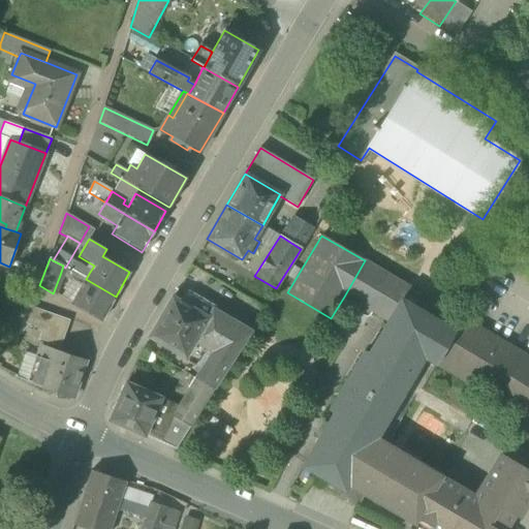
[(402,302),(407,291),(410,287),(365,260),(344,297),(360,306),(358,311),(365,316),(368,317),(372,312),(387,321),(400,301),(402,302)]
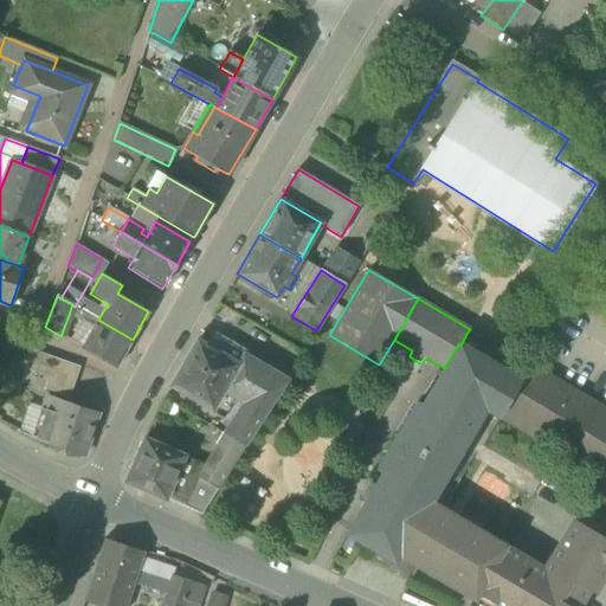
[(69,315),(77,320),(88,326),(89,324),(94,327),(98,320),(88,314),(75,307),(72,304),(69,315)]
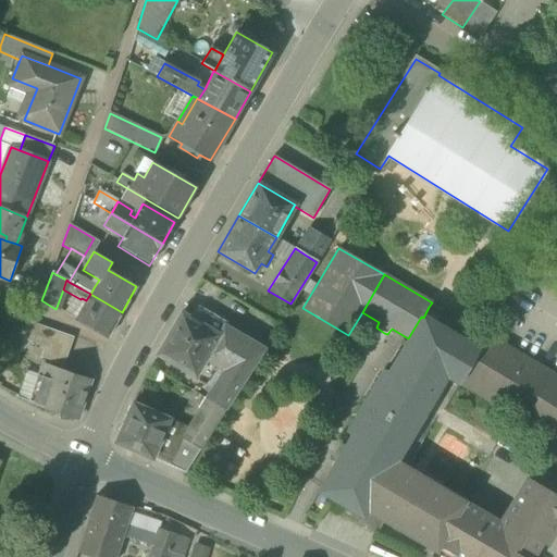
[(81,288),(90,294),(95,286),(90,283),(89,285),(84,282),(81,288)]
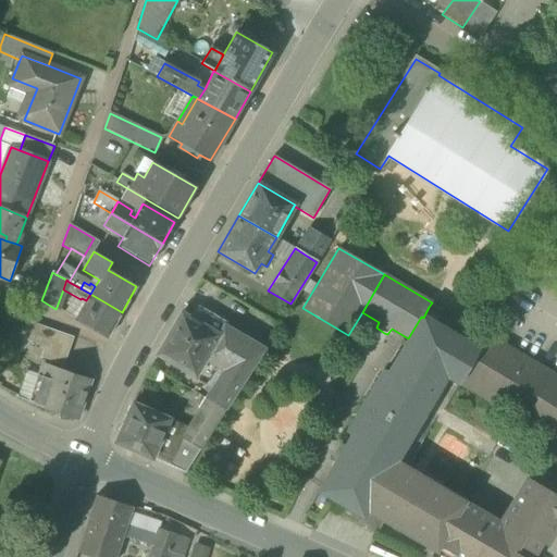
[(75,320),(86,300),(82,298),(81,299),(71,294),(60,311),(75,320)]
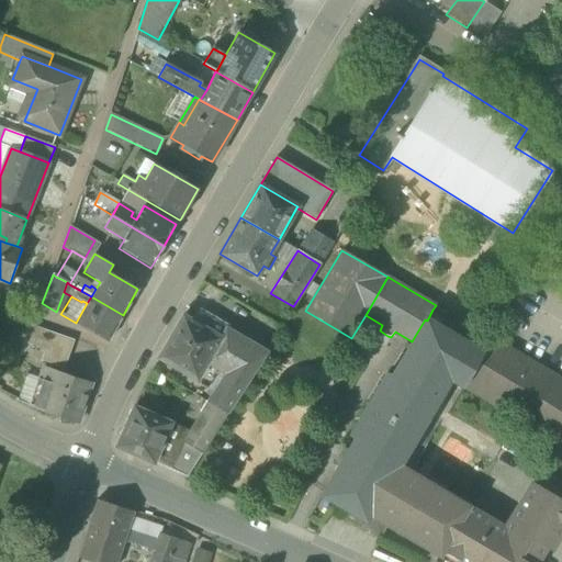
[(123,315),(91,296),(87,303),(76,323),(108,341),(123,315)]
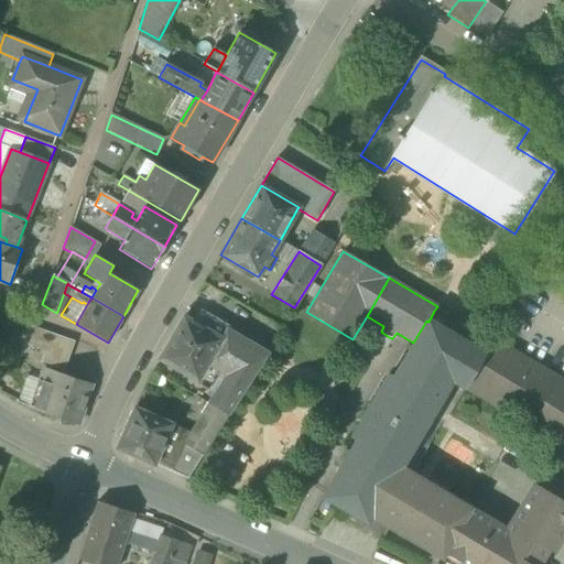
[(208,364),(229,376),(246,386),(267,354),(227,329),(220,339),(184,318),(160,359),(171,366),(185,373),(198,381),(208,364)]
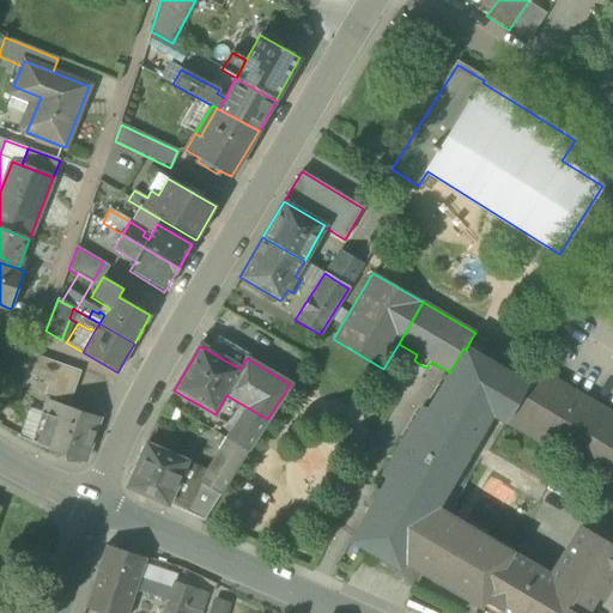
[(404,563),(479,607),(481,602),(510,553),(435,509),(491,414),(505,423),(527,386),(466,350),(463,349),(449,372),(428,410),(423,407),(381,477),(387,480),(351,540),(399,569),(404,563)]
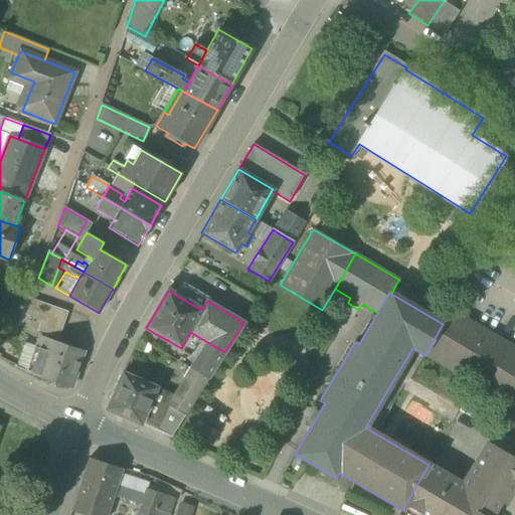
[(37,331),(58,338),(67,312),(27,298),(22,314),(41,320),(37,331)]
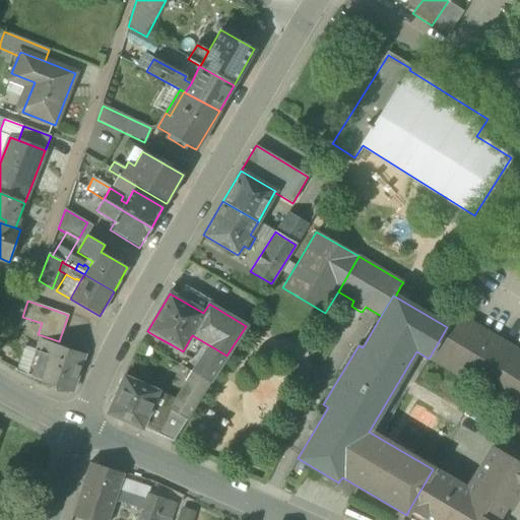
[(455,314),(449,324),(481,343),(488,333),(455,314)]
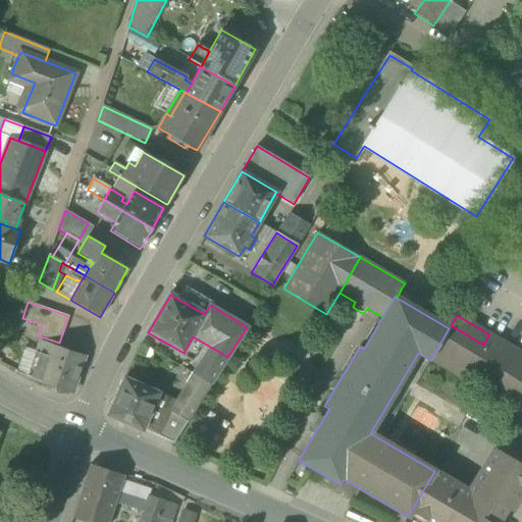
[(430,360),(490,396),(517,351),(489,334),(483,345),(451,325),(449,328),(430,360)]
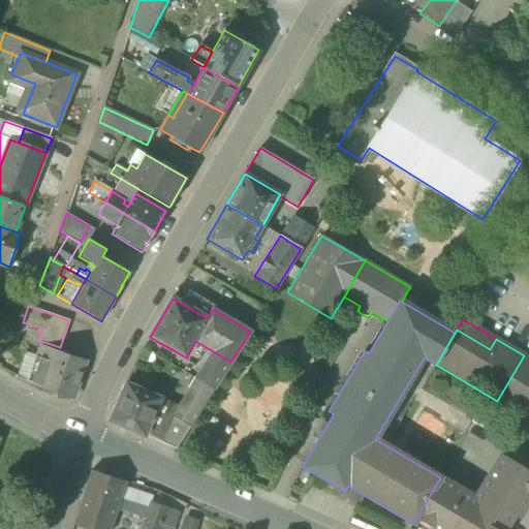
[(36,384),(74,398),(86,363),(40,347),(33,367),(41,369),(36,384)]
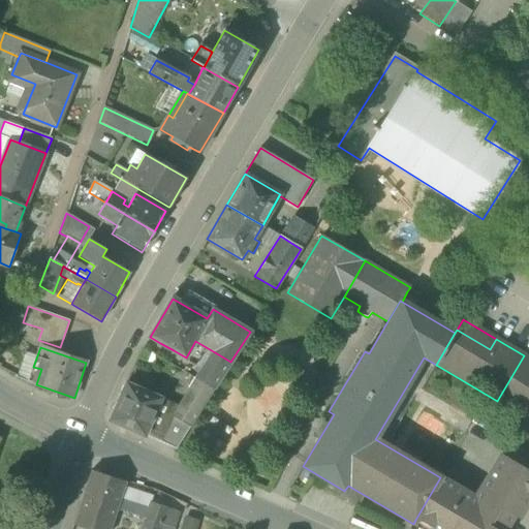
[(214,390),(230,362),(215,352),(197,380),(214,390)]
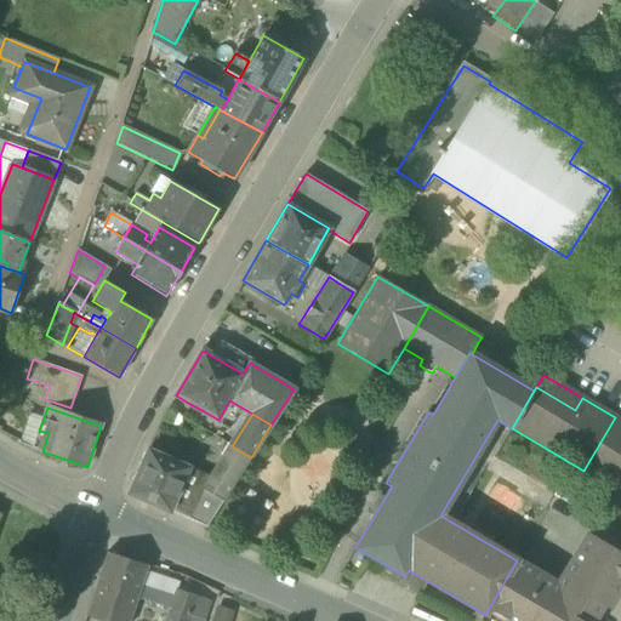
[(620,420),(615,417),(584,471),(619,490),(609,507),(620,514),(620,420)]
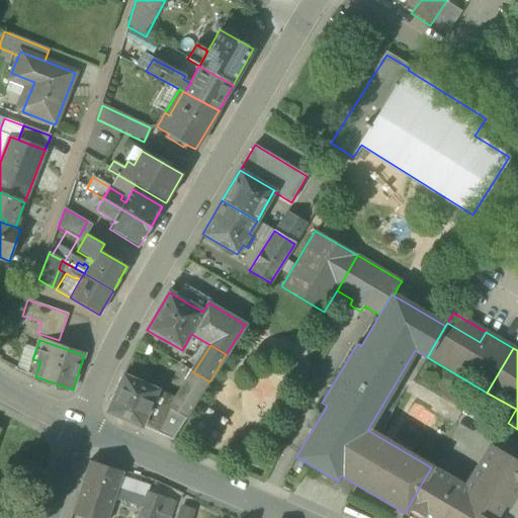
[(27,374),(35,376),(40,361),(32,359),(27,374)]
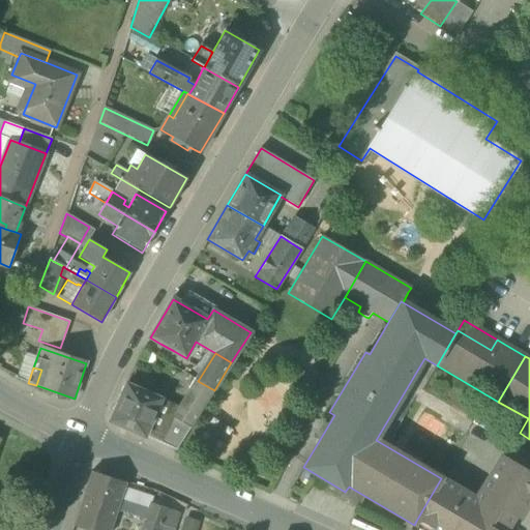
[(190,428),(214,390),(198,381),(196,379),(178,407),(172,416),(173,417),(190,428)]
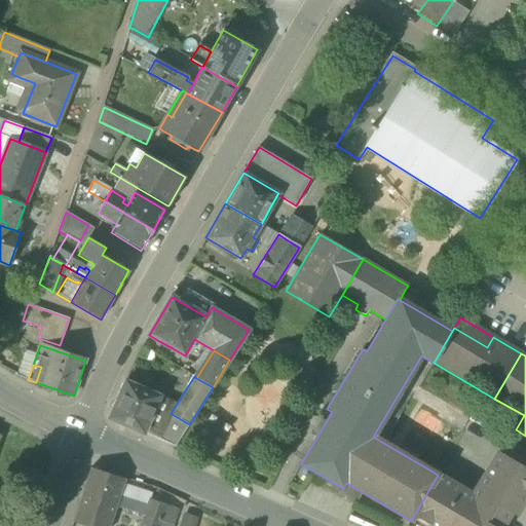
[(114,420),(144,434),(147,425),(160,397),(125,381),(111,413),(109,418),(114,420)]
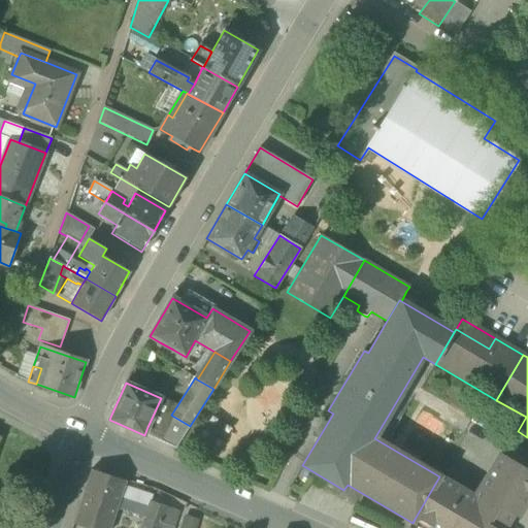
[(147,427),(164,434),(172,416),(171,415),(177,405),(161,398),(147,427)]
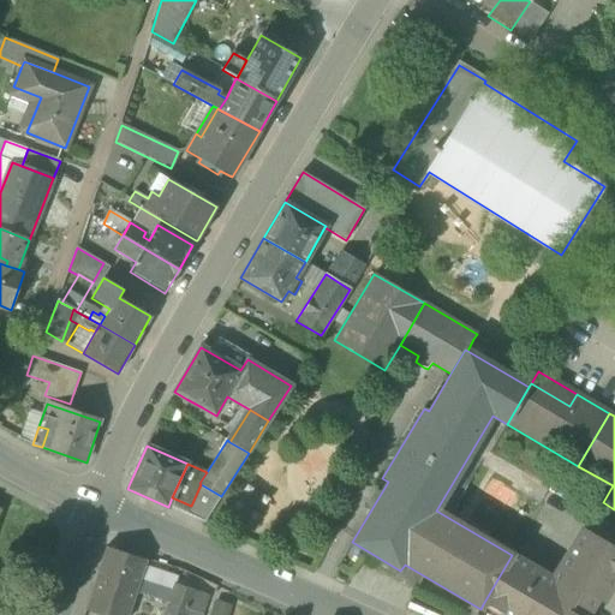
[(168,507),(204,523),(221,496),(201,484),(191,506),(172,497),(168,507)]
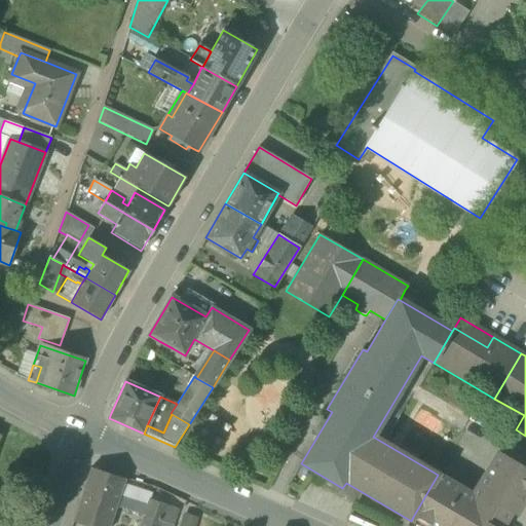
[(476,499),(502,455),(497,452),(471,496),(476,499)]
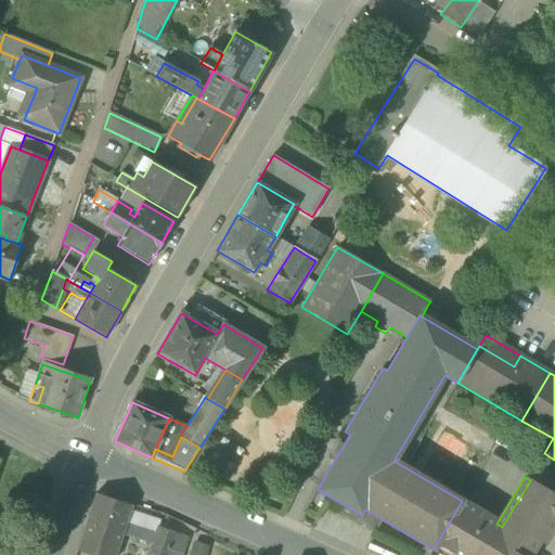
[(525,554),(534,539),(539,541),(551,534),(554,527),(554,494),(530,480),(502,527),(497,524),(487,517),(488,516),(462,501),(436,545),(451,554),(525,554)]
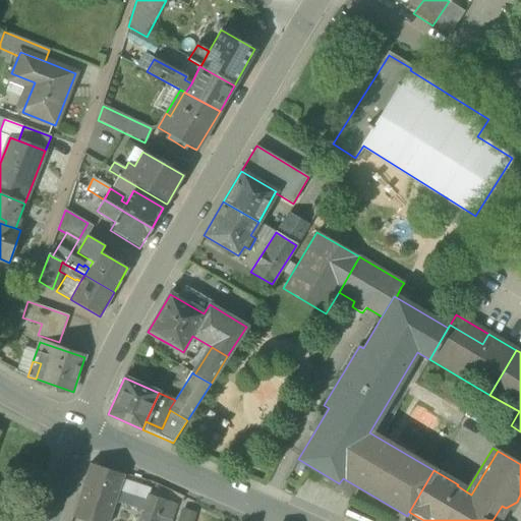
[(91,463),(81,490),(115,502),(143,511),(147,502),(118,493),(122,480),(124,474),(91,463)]
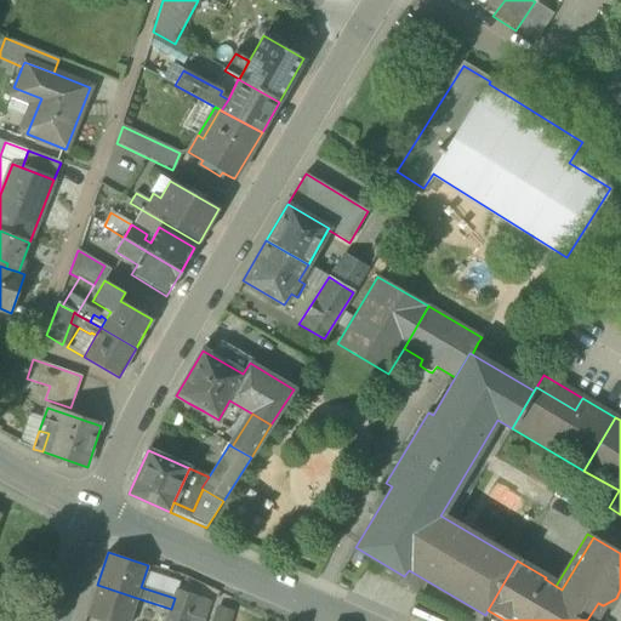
[(175,598),(177,590),(178,584),(146,573),(141,587),(175,598)]
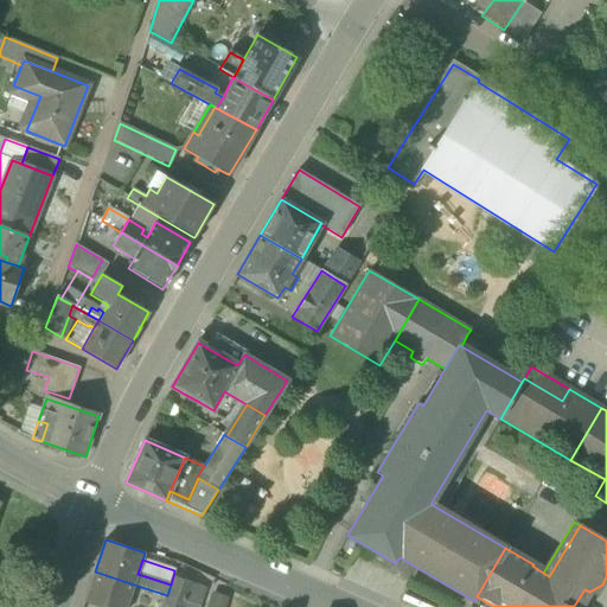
[(176,576),(213,586),(216,575),(178,567),(176,576)]
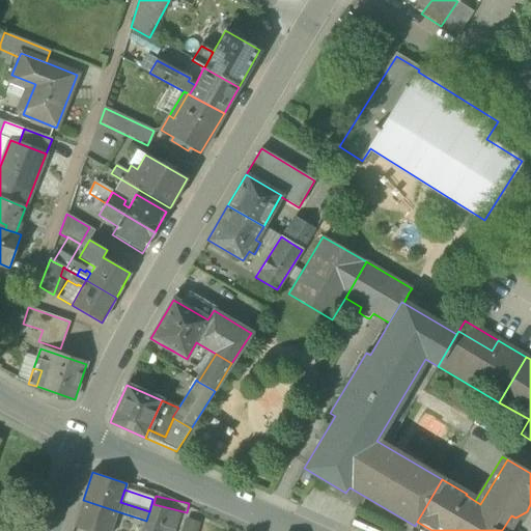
[(83,530),(110,530),(117,511),(83,500),(74,528),(83,530)]
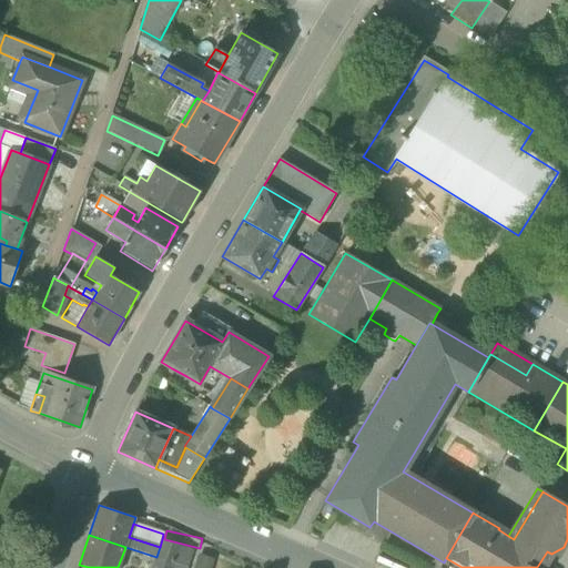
[(160,547),(156,557),(185,567),(191,549),(162,539),(160,547)]
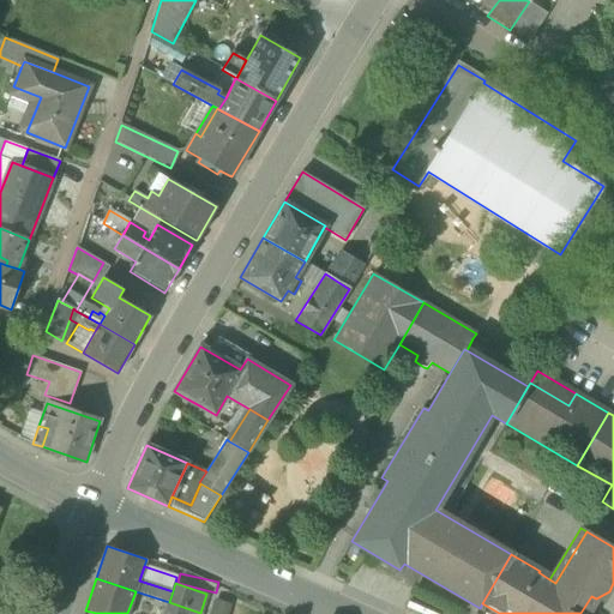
[(587,613),(596,599),(591,596),(581,613),(587,613)]
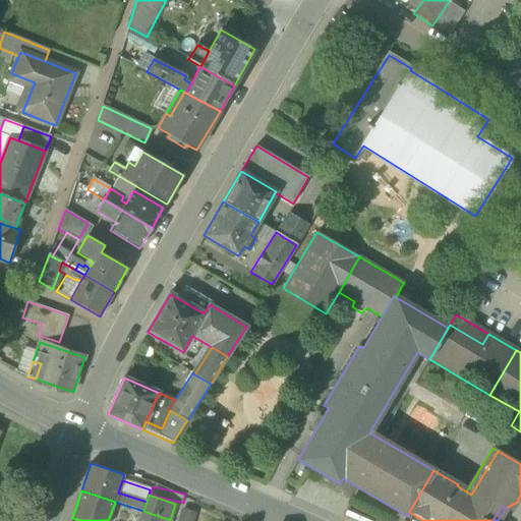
[(193,520),(196,510),(182,507),(178,520),(193,520)]
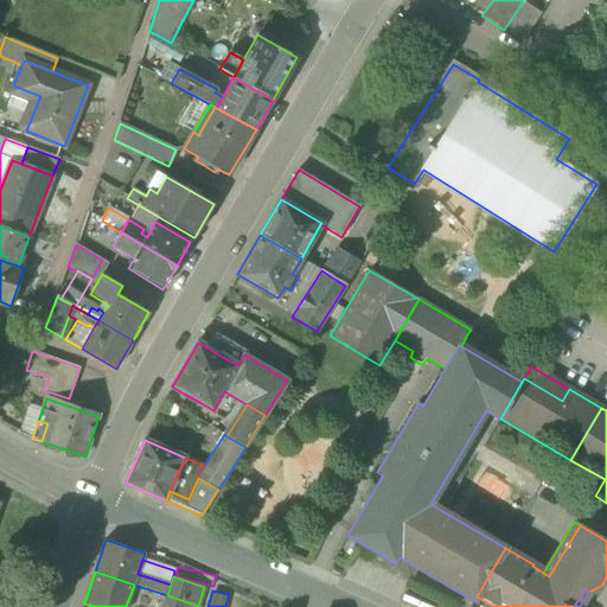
[(197,606),(198,606),(167,595),(163,606),(197,606)]
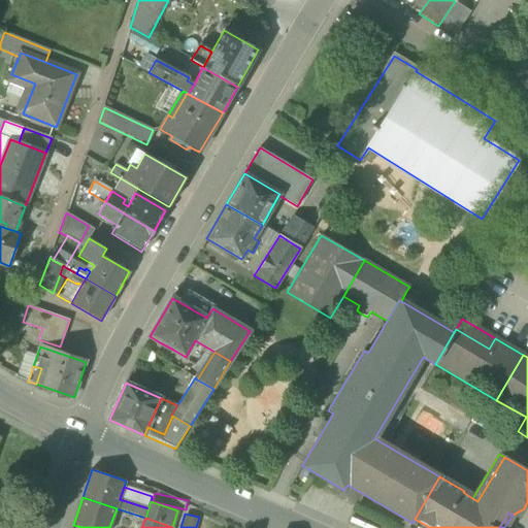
[(429,527),(415,519),(413,523),(411,524),(418,527),(429,527)]
